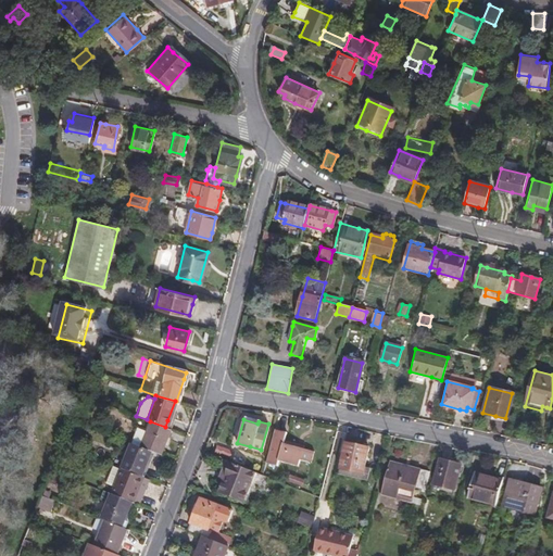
[(136,427),(130,442),(150,451),(160,454),(165,443),(171,429),(165,427),(150,421),(146,430),(136,427)]
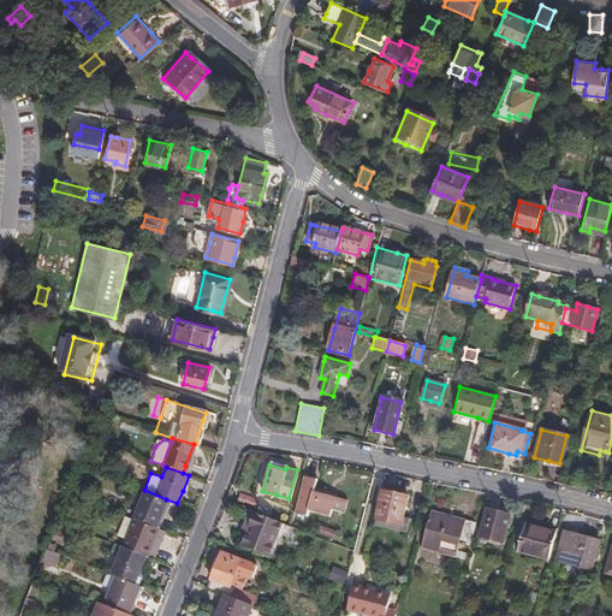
[(318,480),(304,477),(295,514),(308,517),(309,511),(330,516),(332,509),(344,511),(348,501),(334,497),(314,491),(315,489),(318,480)]
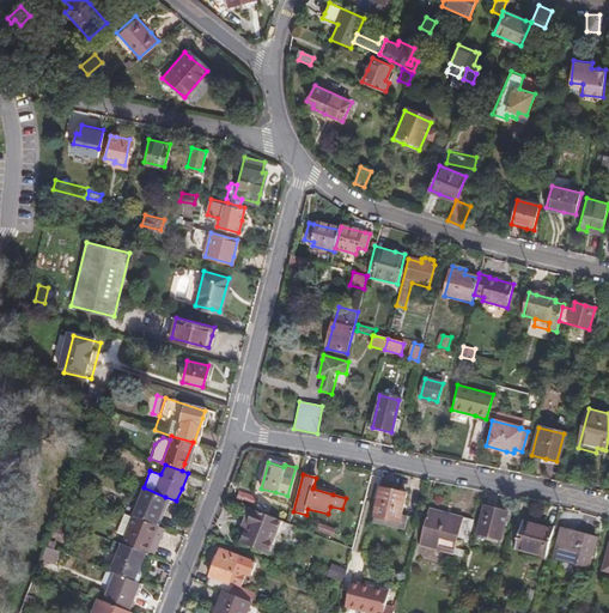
[(144,487),(142,487),(132,515),(154,525),(158,516),(165,497),(144,487)]
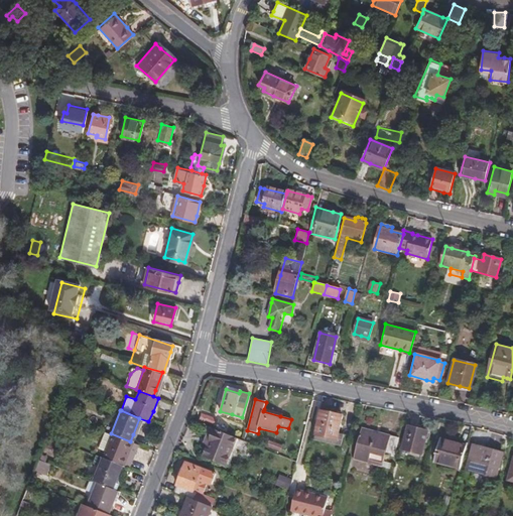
[(337,438),(338,433),(343,415),(331,412),(322,410),(315,433),(337,438)]
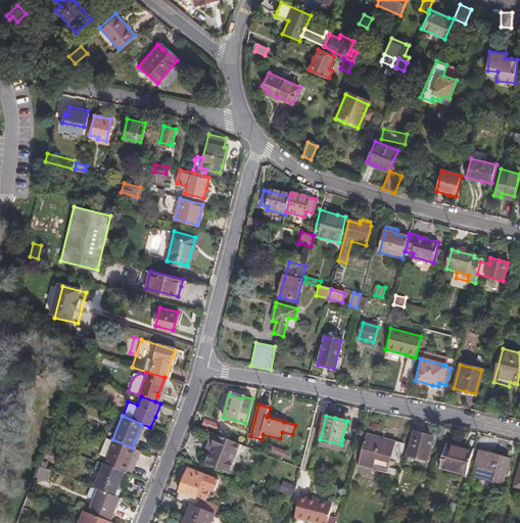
[(221,426),(206,420),(204,427),(218,432),(221,426)]
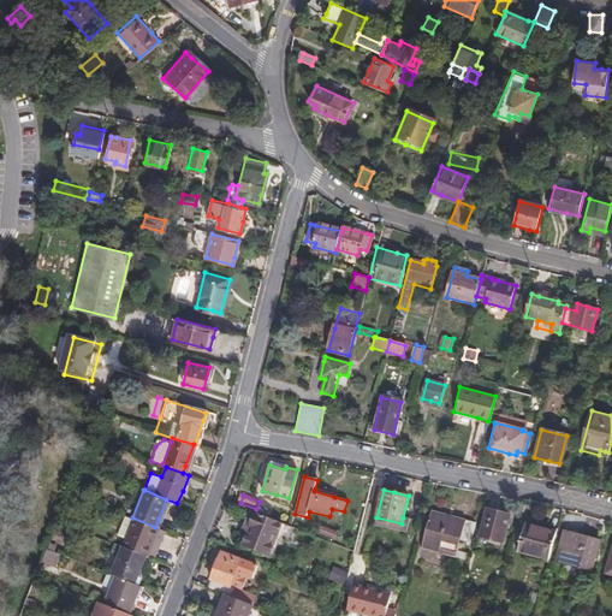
[(283,522),(249,509),(243,526),(248,528),(247,532),(242,545),(269,556),(283,522)]
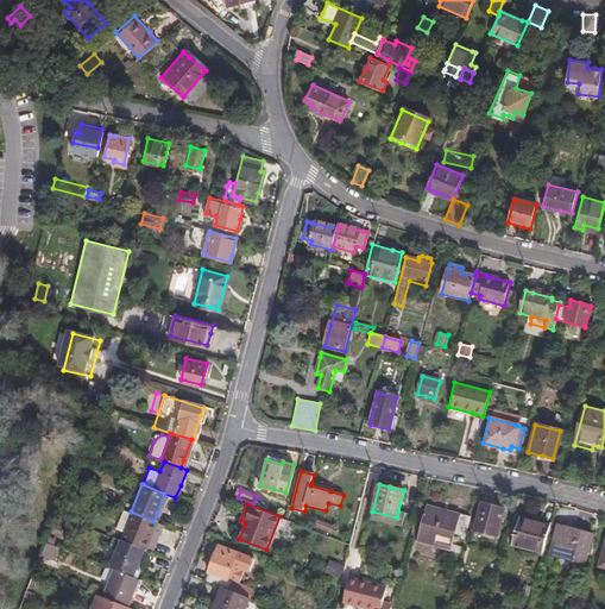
[(489,507),(481,504),(474,531),(497,538),(504,510),(489,507)]
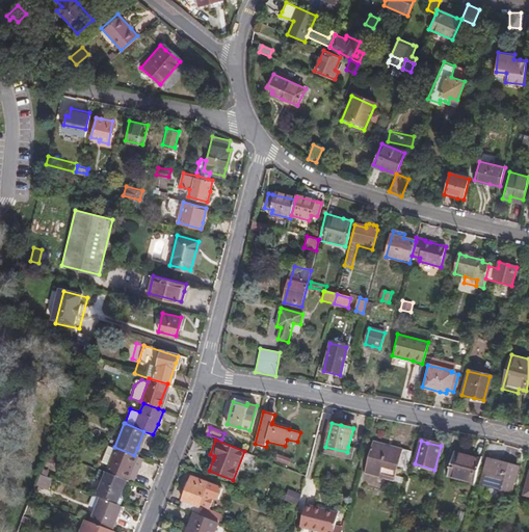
[(114,447),(106,444),(100,460),(108,463),(114,447)]
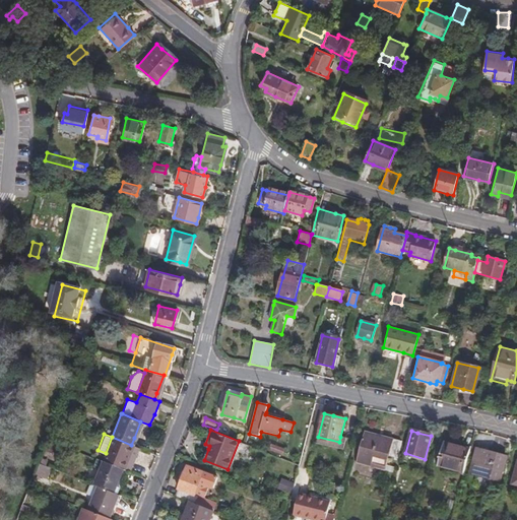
[(396,460),(400,442),(392,440),(391,442),(385,440),(363,435),(356,462),(384,469),(387,457),(396,460)]
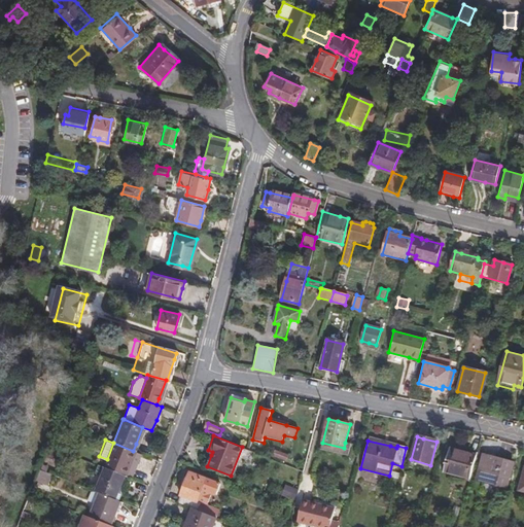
[(133,451),(113,443),(107,459),(104,466),(106,467),(126,475),(128,468),(135,451),(133,451)]
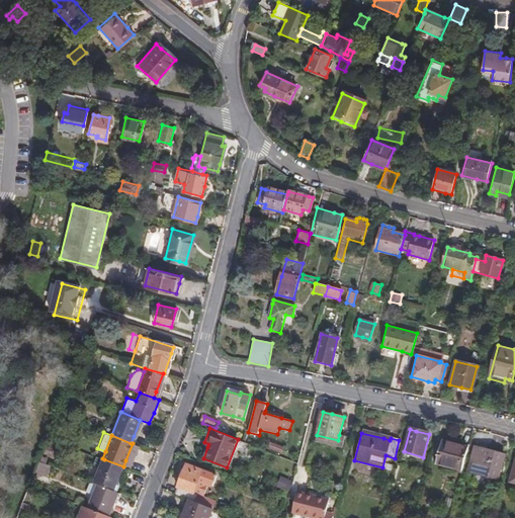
[(344,436),(339,435),(338,440),(317,435),(315,440),(341,447),(344,436)]
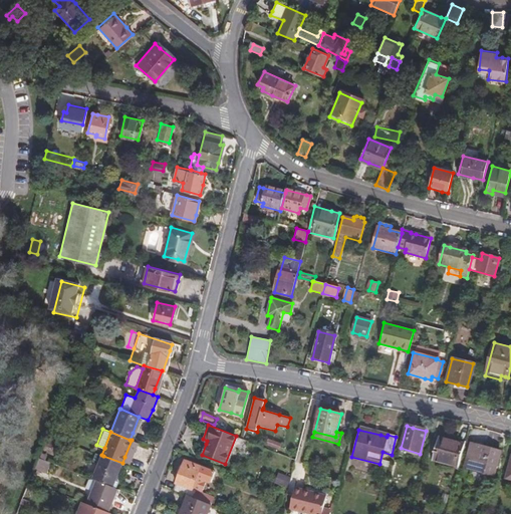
[(458,467),(464,444),(456,442),(439,438),(433,460),(458,467)]
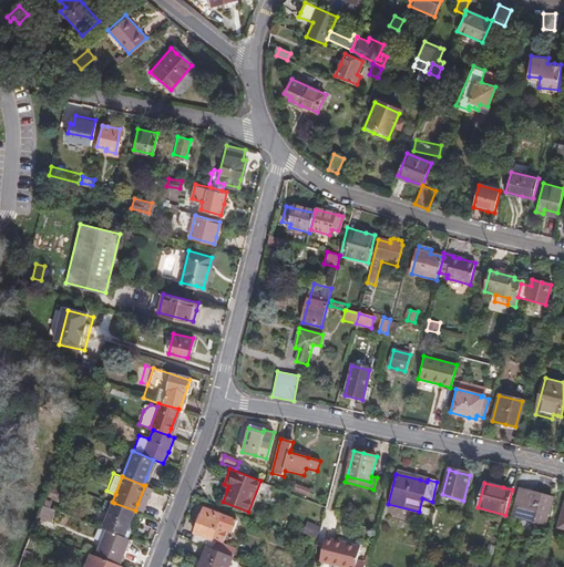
[(308,488),(295,484),(293,491),(306,495),(308,488)]
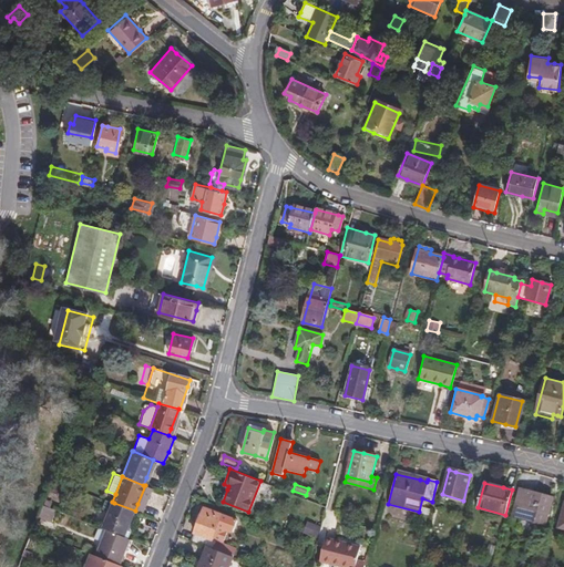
[(63,490),(53,485),(51,493),(61,496),(63,490)]
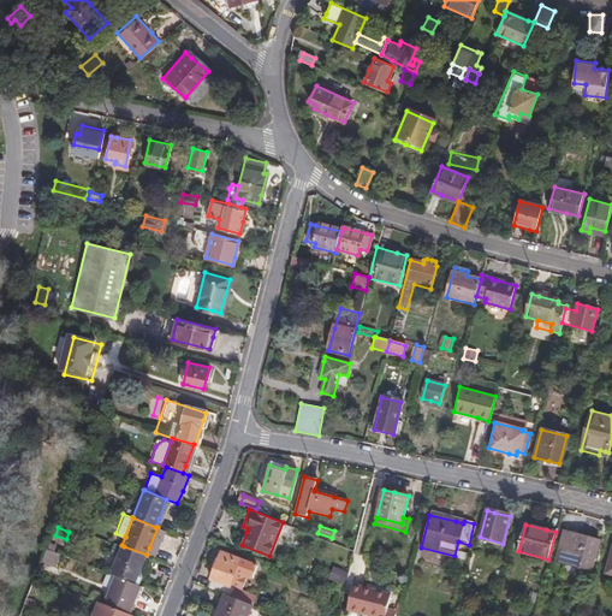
[(588,538),(564,531),(556,560),(589,569),(598,540),(588,538)]
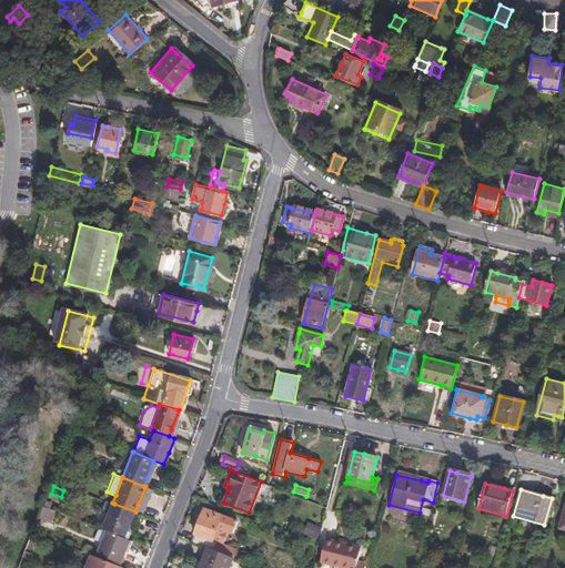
[(114,504),(102,528),(106,530),(123,537),(130,524),(135,511),(114,504)]
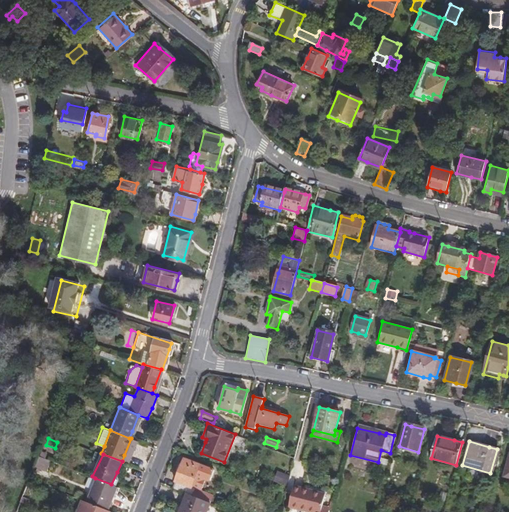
[(49,463),(38,458),(34,469),(45,473),(49,463)]
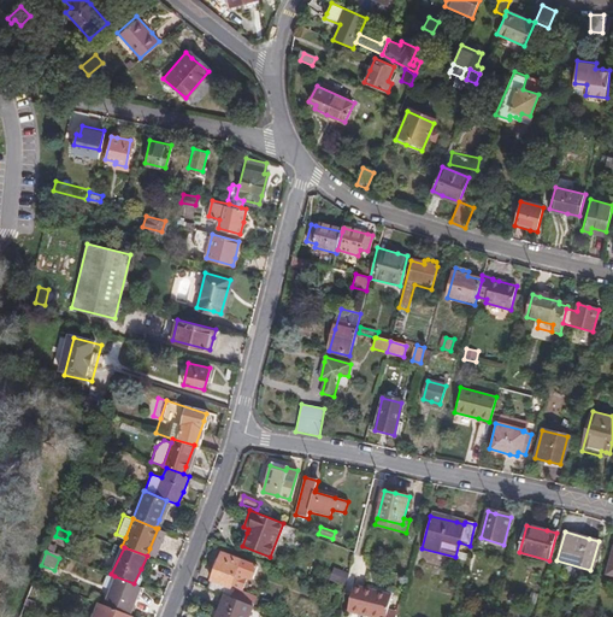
[(214,571),(207,588),(227,595),(230,597),(234,588),(230,586),(235,574),(253,581),(259,566),(222,552),(214,571)]
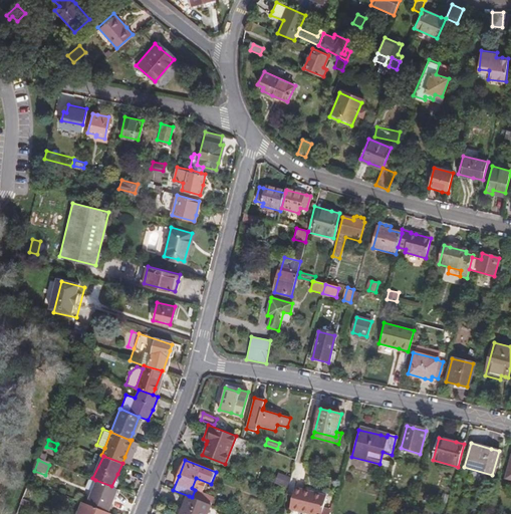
[(125,465),(122,463),(117,474),(119,475),(121,471),(125,465)]
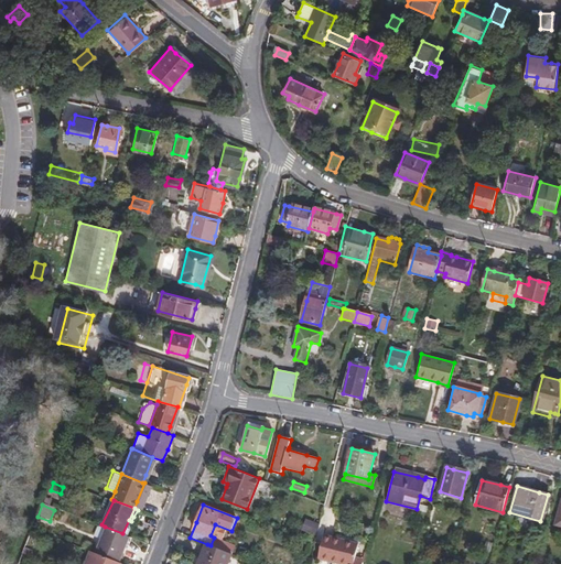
[(314,535),(319,523),(305,519),(301,531),(314,535)]
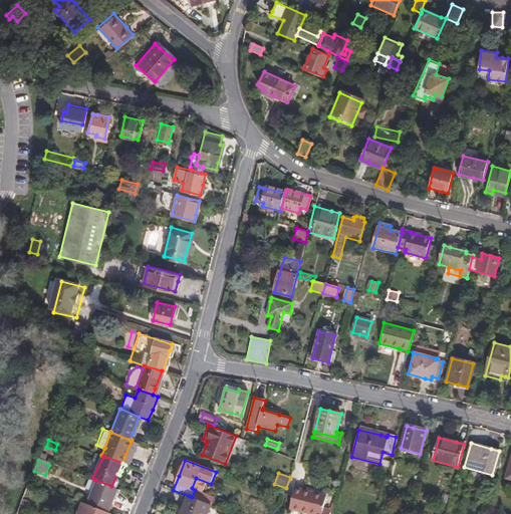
[(111,486),(95,480),(86,503),(108,510),(113,498),(116,488),(111,486)]
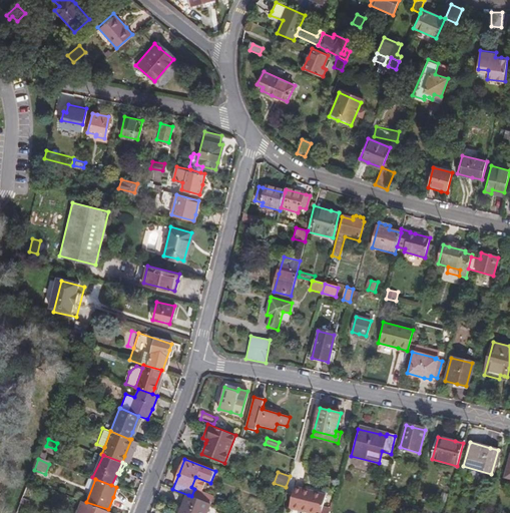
[(309,492),(294,488),(289,508),(310,512),(320,512),(326,493),(310,488),(309,492)]
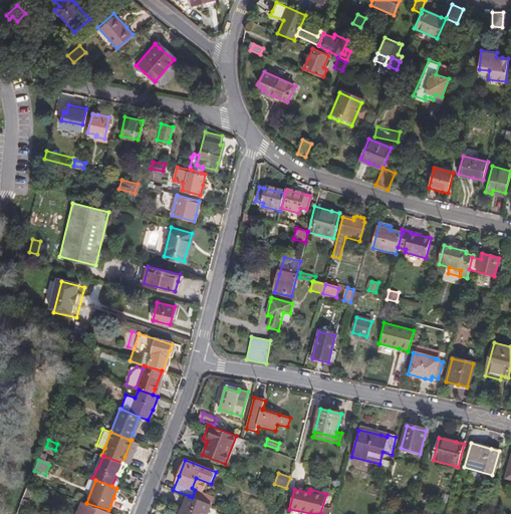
[(214,497),(195,490),(192,497),(211,505),(214,497)]
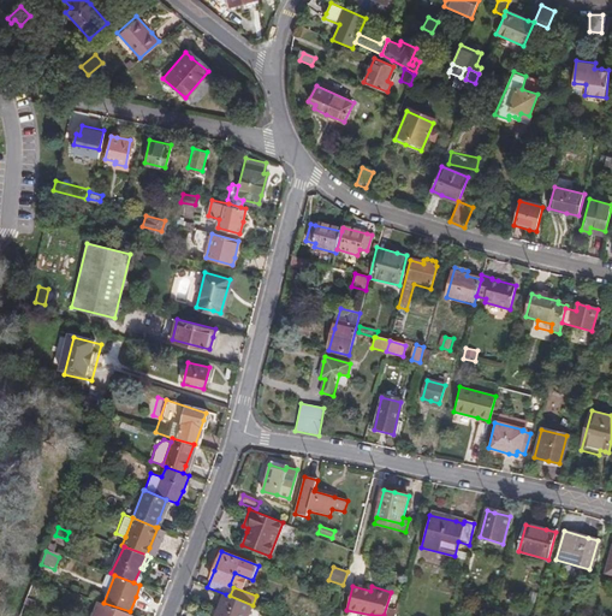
[(23,592),(13,588),(11,597),(21,600),(23,592)]
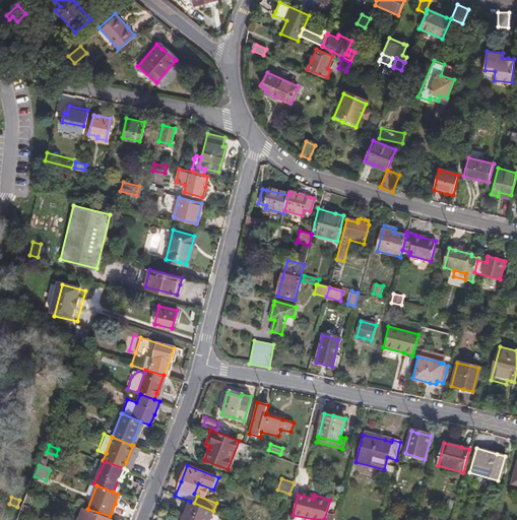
[(194,503),(191,502),(188,508),(186,514),(183,519),(209,519),(213,511),(194,503)]
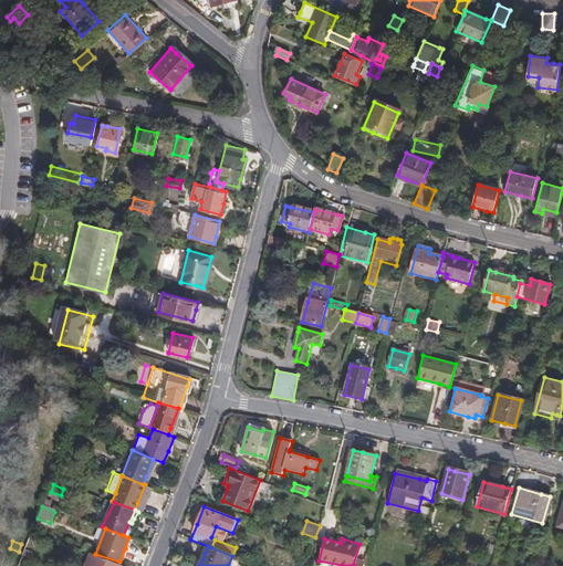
[(95,554),(92,552),(87,562),(93,564),(92,565),(118,565),(120,563),(120,562),(95,554)]
